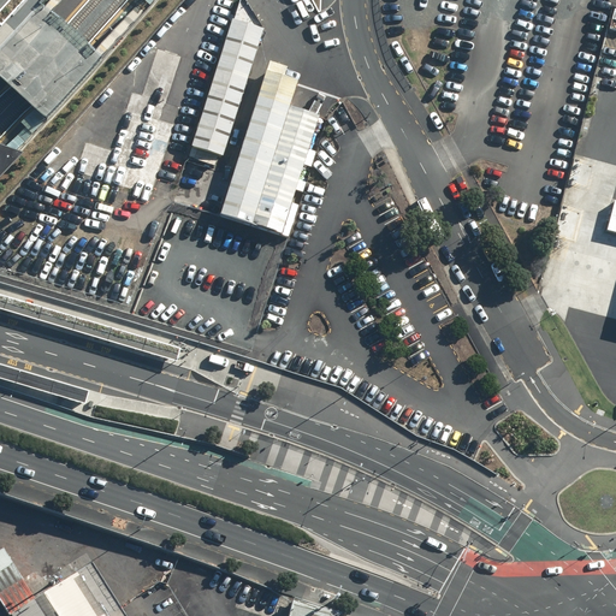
[(266,29),(231,18),(191,144),(226,155),(266,29)]
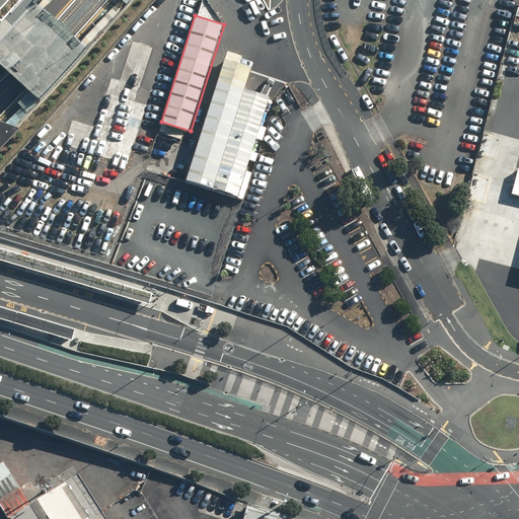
[(223,52),(186,179),(242,197),(272,95),(242,87),(250,60),(223,52)]
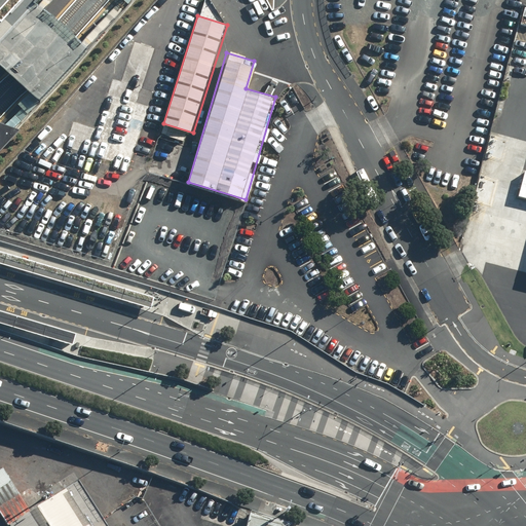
[(154,298),(0,252),(0,262),(151,307),(154,298)]
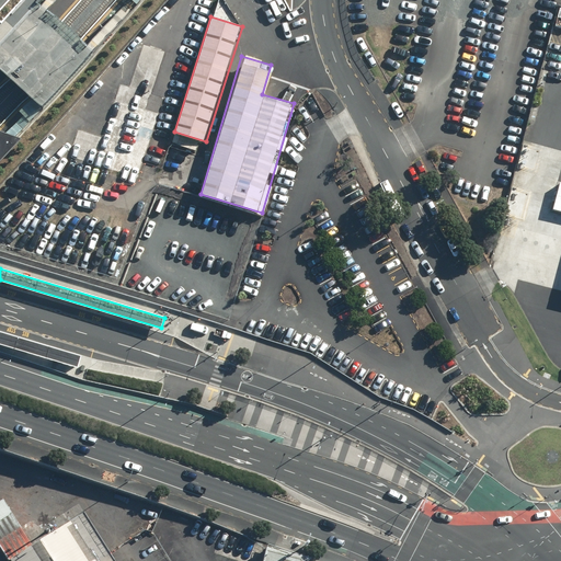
[(92,560),(67,521),(9,558),(10,560),(92,560)]
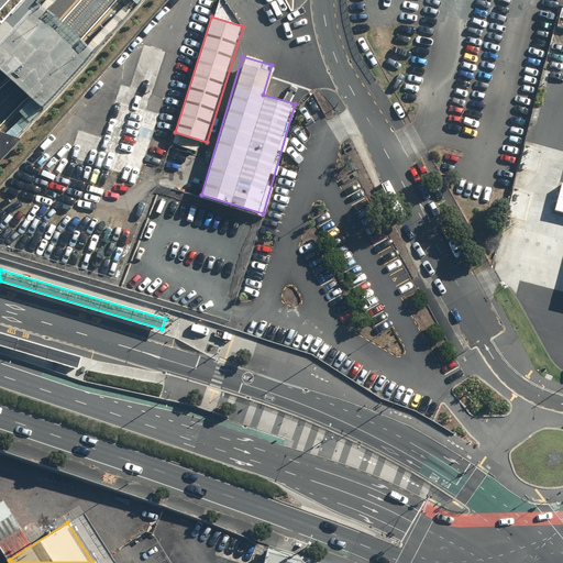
[(302,562),(304,562),(269,553),(266,562),(302,562)]
